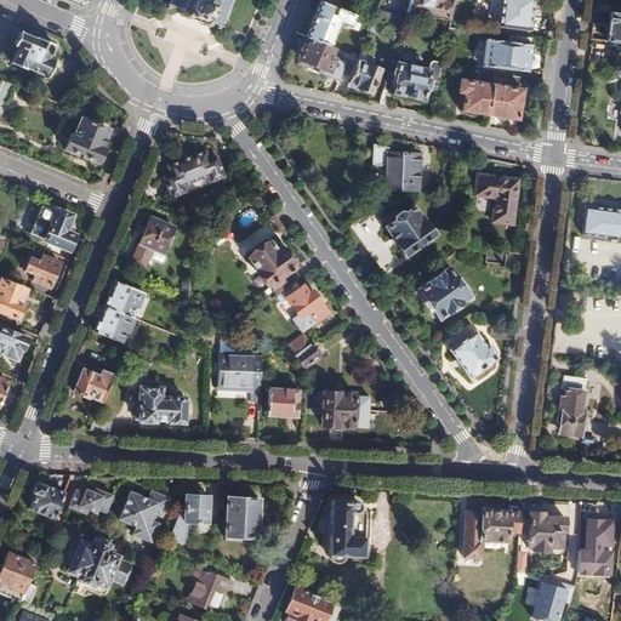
[(170,0),(170,4),(167,3),(166,4),(169,6),(167,7),(170,9),(171,6),(182,11),(181,15),(181,17),(184,20),(187,17),(188,16),(194,18),(200,21),(199,23),(200,26),(204,27),(206,26),(208,22),(218,26),(217,29),(220,29),(221,27),(223,28),(224,26),(222,24),(227,12),(229,13),(231,11),(227,10),(231,0),(170,0)]
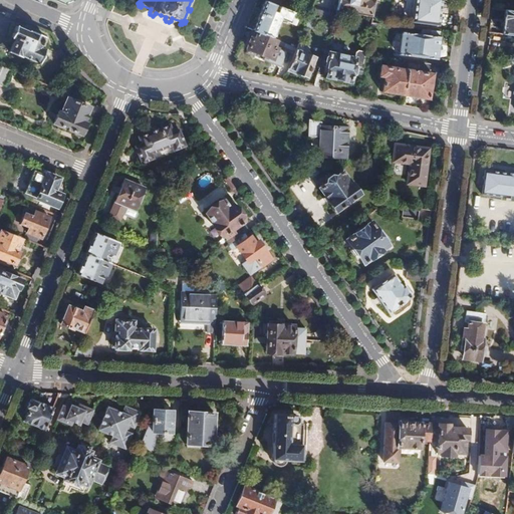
[(339,0),(337,11),(371,19),(375,1),(373,0),(339,0)]
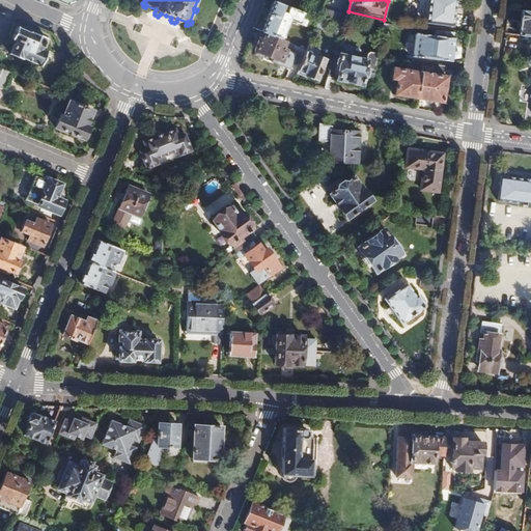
[(310,17),(274,2),(262,33),(266,34),(281,42),(290,20),(306,26),(310,17)]
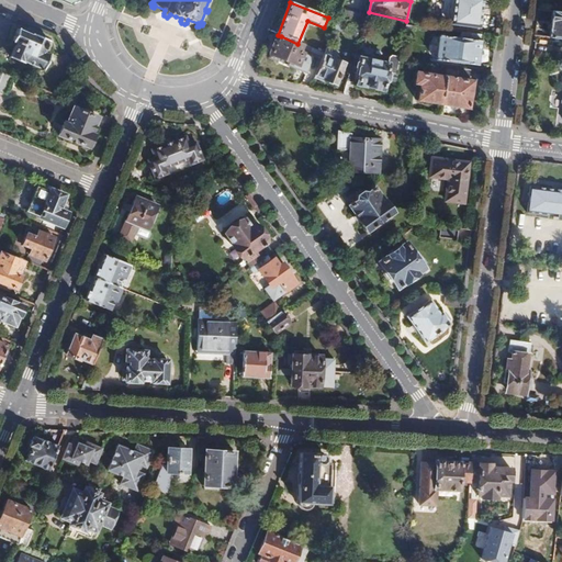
[(337,21),(363,31),(368,14),(341,9),(337,21)]
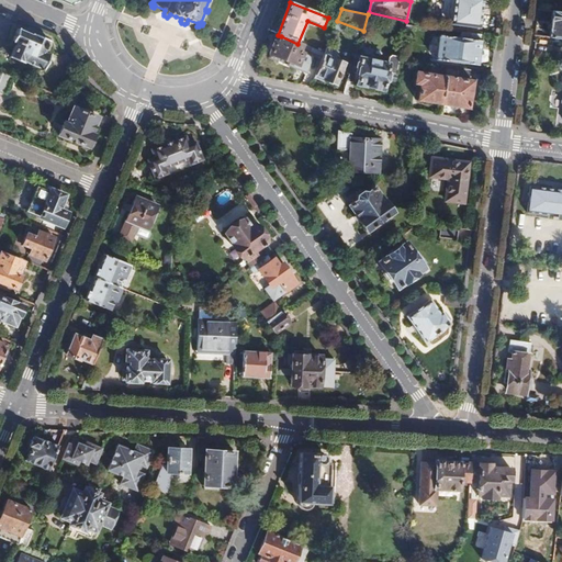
[(561,11),(552,10),(549,37),(561,38),(561,11)]
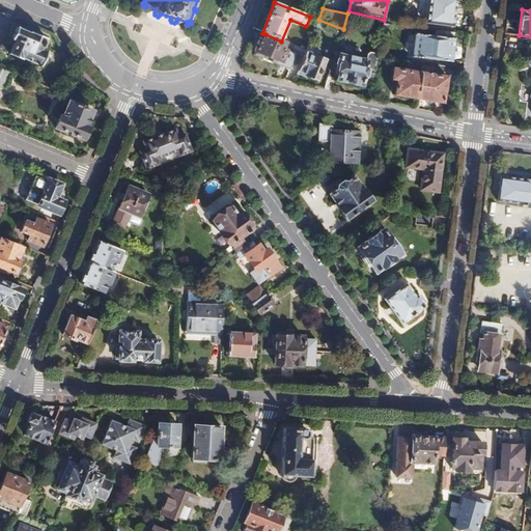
[(391,26),(385,26),(382,37),(389,38),(391,26)]
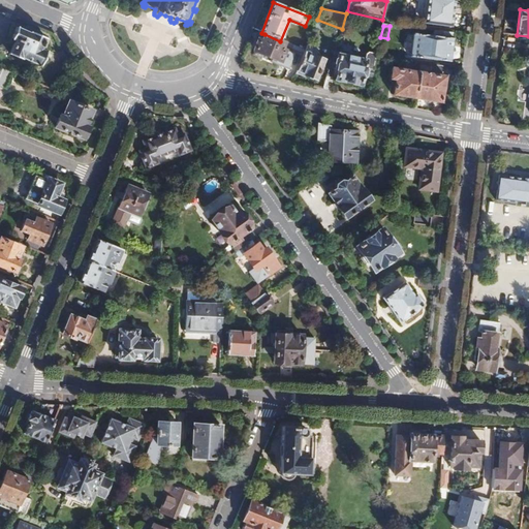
[(26,32),(12,27),(7,37),(11,39),(5,54),(18,59),(19,57),(37,65),(44,51),(39,49),(43,38),(27,31),(26,32)]
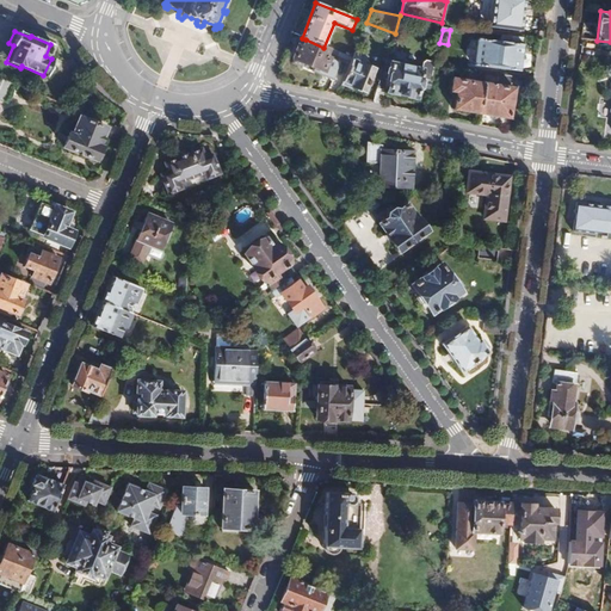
[(520,43),(522,37),(518,37),(501,36),(500,42),(498,69),(519,72),(523,44),(520,43)]
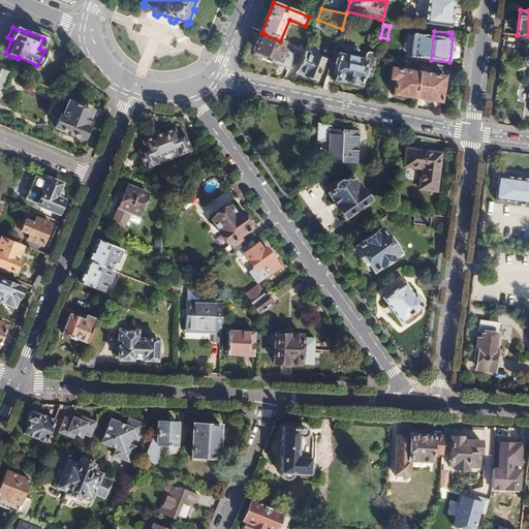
[(280,41),(265,34),(261,40),(260,40),(258,40),(254,50),(255,52),(278,61),(281,60),(284,53),(284,50),(282,49),(284,42),(280,41)]
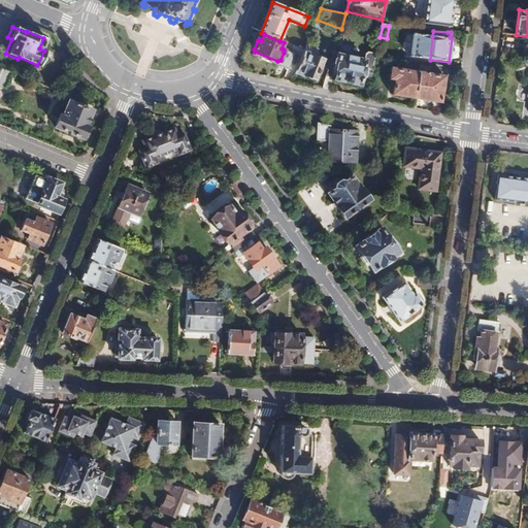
[(432,36),(411,34),(409,57),(430,60),(432,36)]
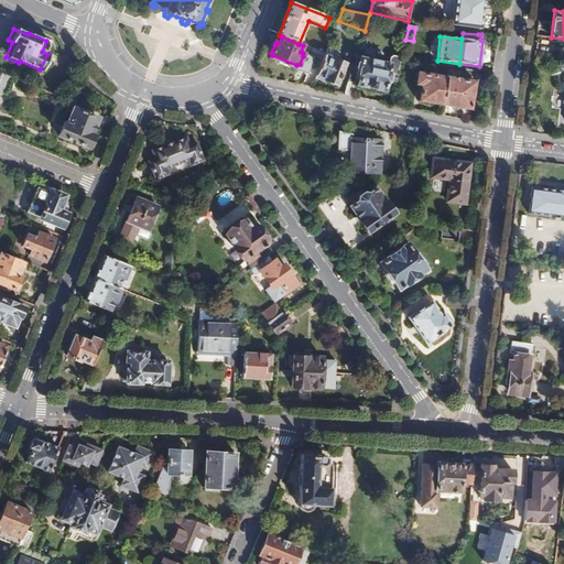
[(326,54),(317,77),(325,80),(325,82),(335,86),(344,65),(327,58),(328,55),(326,54)]
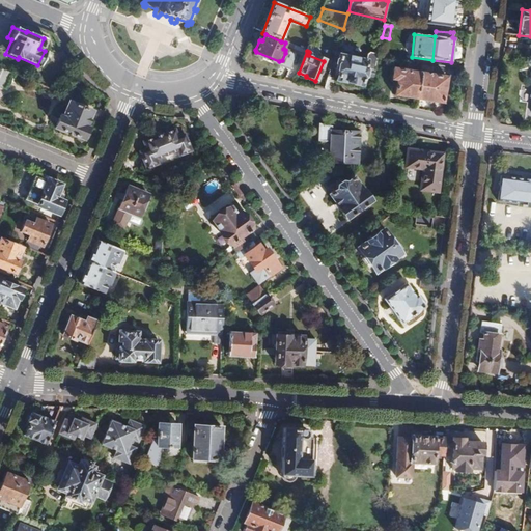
[(364,76),(374,78),(376,67),(379,54),(371,53),(368,55),(367,61),(341,56),(338,71),(336,71),(334,78),(336,80),(338,80),(337,82),(361,87),(364,76)]
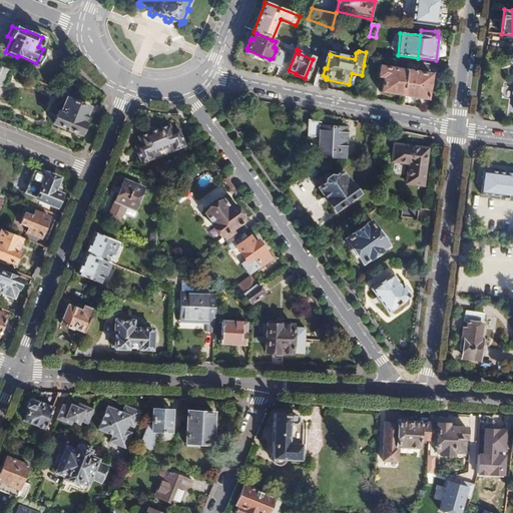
[(381,91),(403,95),(407,71),(380,66),(378,77),(383,78),(381,91)]
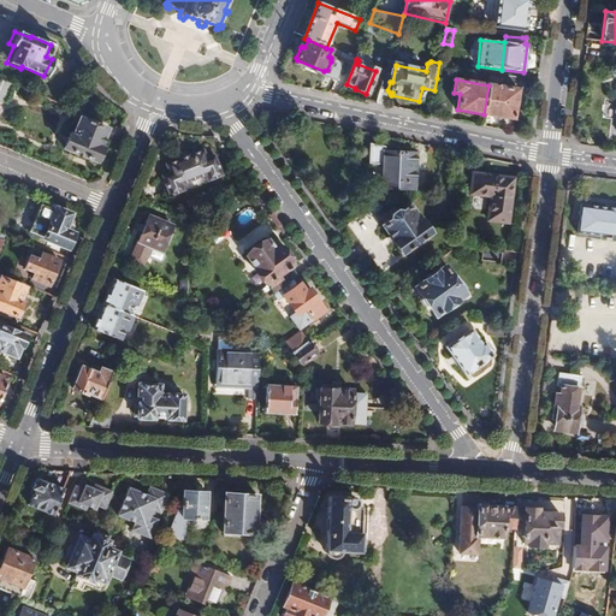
[(0,100),(5,102),(12,84),(9,82),(4,81),(0,89),(0,100)]
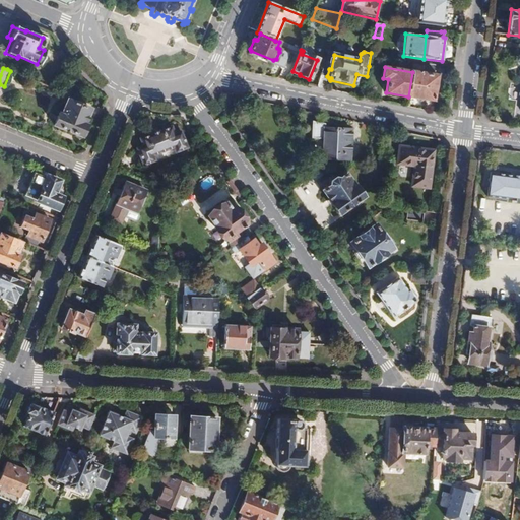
[(412,72),(408,96),(433,102),(438,76),(412,72)]
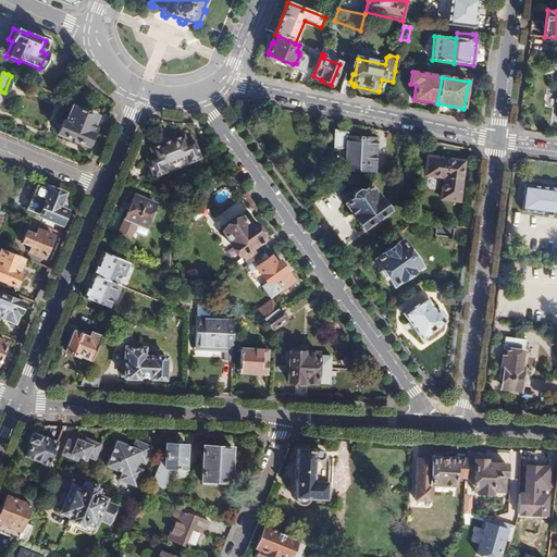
[(96,118),(71,107),(64,122),(62,121),(57,134),(87,146),(93,133),(90,132),(96,118)]
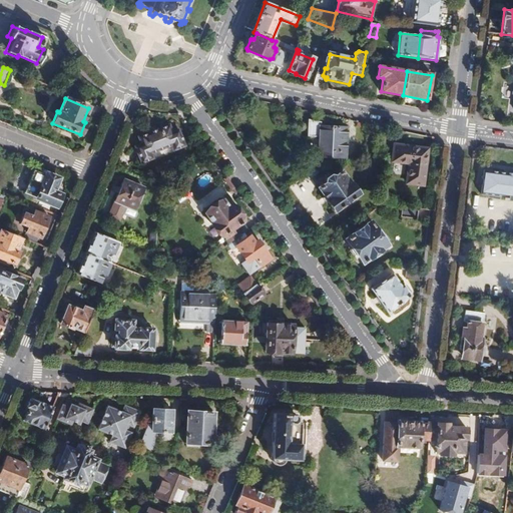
[(320,121),(309,119),(308,136),(320,137),(319,156),(346,158),(347,127),(320,126),(320,121)]
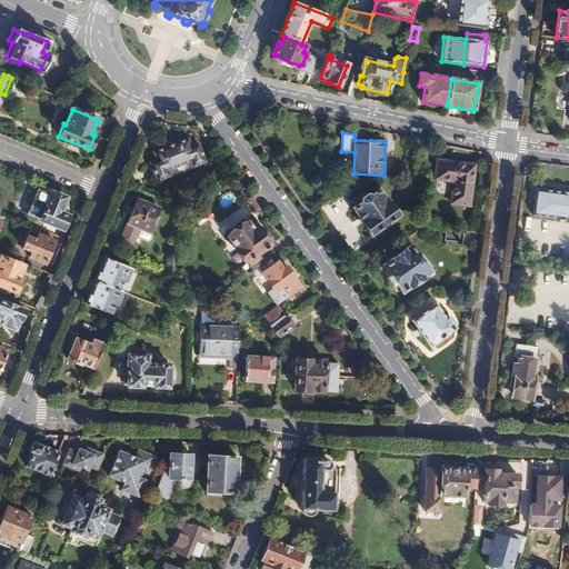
[(189,138),(153,150),(157,159),(149,161),(156,181),(169,177),(167,170),(190,162),(192,168),(206,163),(199,143),(192,146),(189,138)]
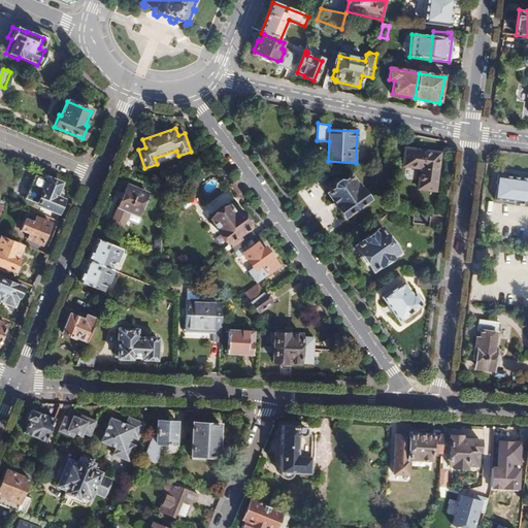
[(440,154),(406,150),(405,166),(420,168),(418,189),(436,192),(440,154)]
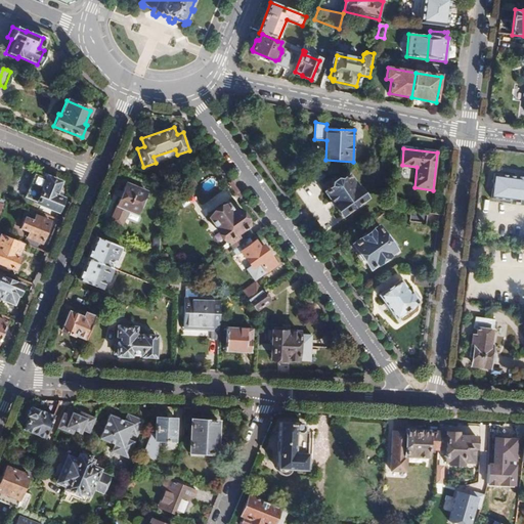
[(47,178),(35,173),(25,198),(56,211),(62,199),(55,195),(60,181),(48,177),(47,178)]
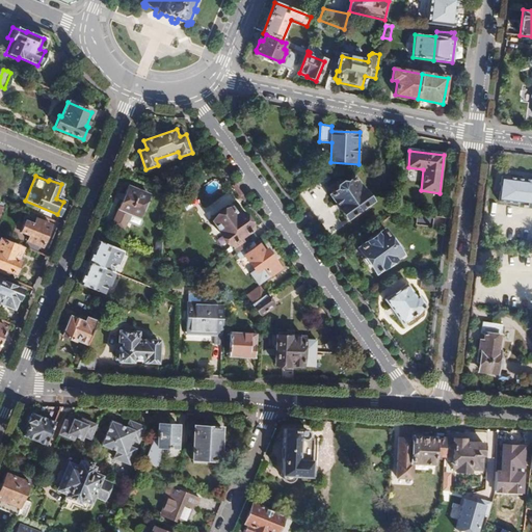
[(338,191),(330,196),(347,219),(372,203),(365,191),(363,192),(353,179),(347,184),(346,183),(345,184),(343,183),(342,184),(341,183),(338,185),(339,186),(337,187),(338,189),(337,190),(338,191)]
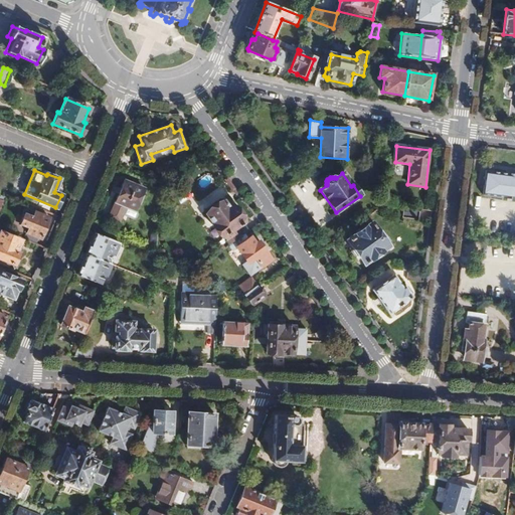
[(514,178),(483,175),(481,193),(514,197),(514,178)]
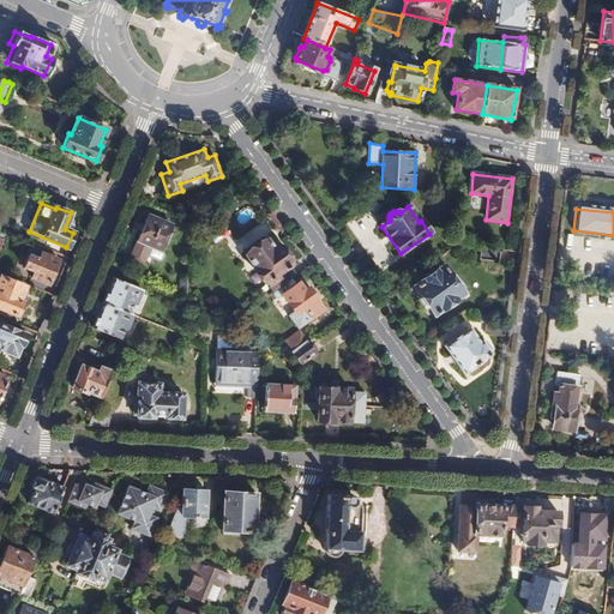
[(224,222),(216,210),(208,215),(216,228),(224,222)]
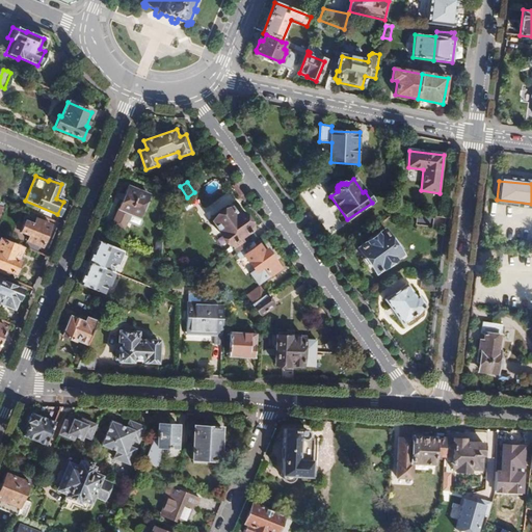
[(150,195),(129,186),(120,209),(131,213),(140,217),(150,195)]
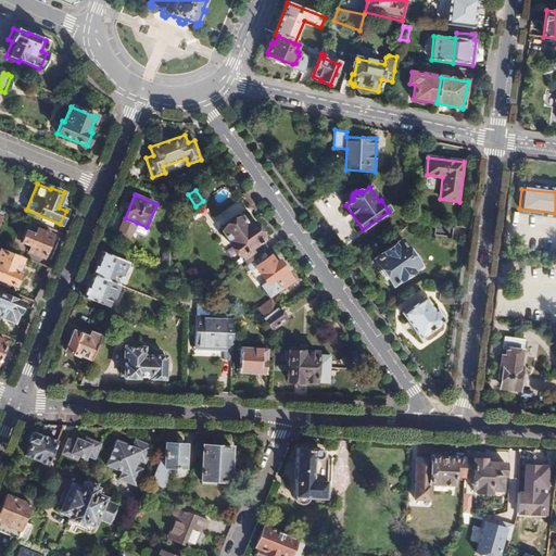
[(430,196),(417,194),(416,211),(430,212),(430,196)]
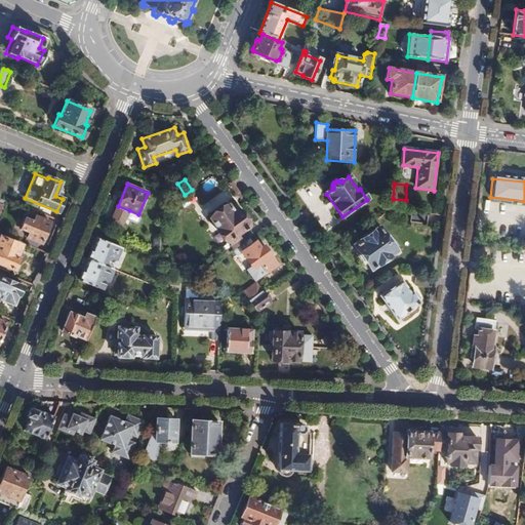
[(129,210),(118,206),(112,220),(122,226),(125,218),(129,210)]
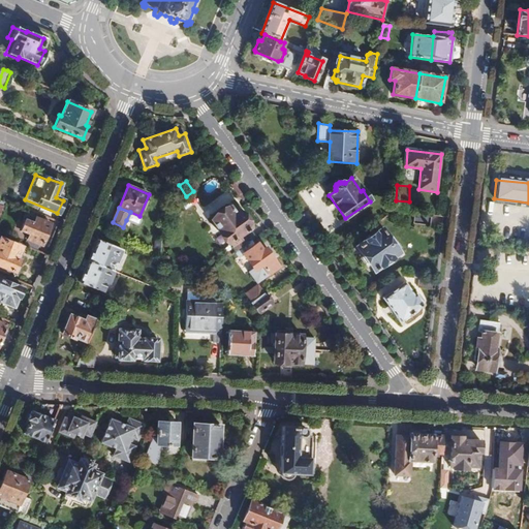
[(226,246),(231,254),(234,253),(245,246),(238,236),(248,227),(237,211),(234,213),(229,208),(212,221),(228,244),(226,246)]
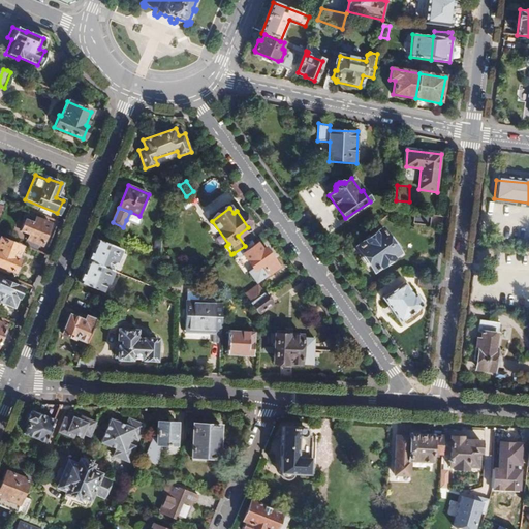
[(130,212),(126,220),(137,225),(141,224),(142,220),(141,217),(139,216),(130,212)]
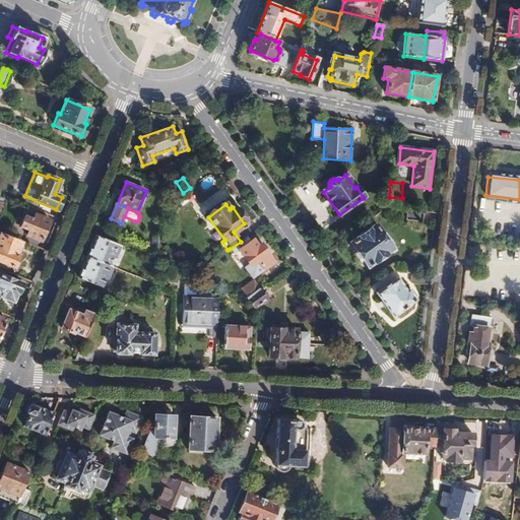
[(424,211),(407,209),(406,218),(423,221),(424,211)]
